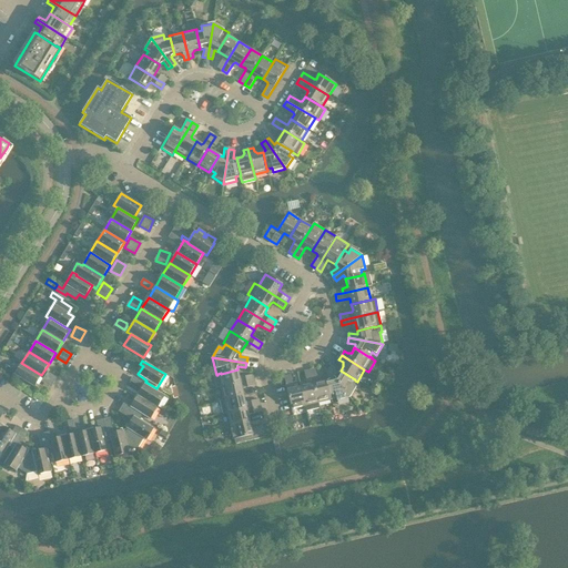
[(34,387),(41,375),(21,363),(14,375),(34,387)]
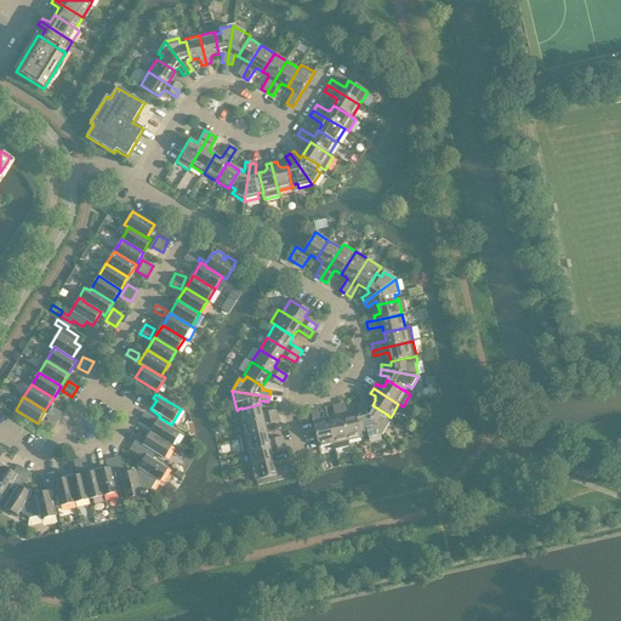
[(388,415),(372,405),(369,408),(364,400),(359,404),(382,434),(389,423),(385,420),(388,416),(388,415)]
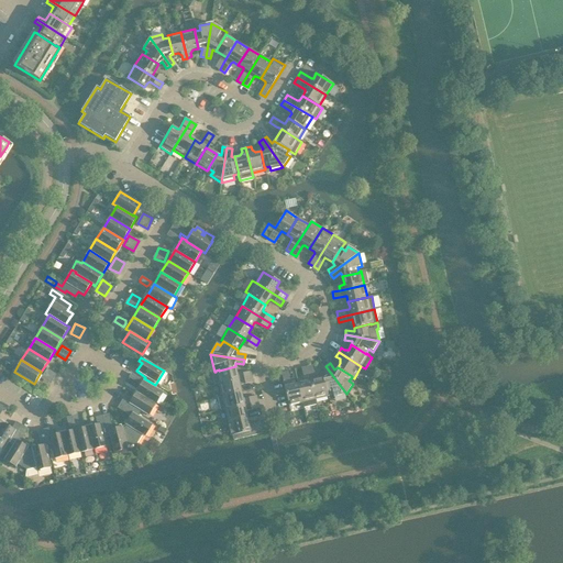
[(216,372),(214,372),(211,372),(214,385),(219,384),(252,376),(251,372),(236,375),(235,366),(219,371),(219,370),(216,371),(216,372)]
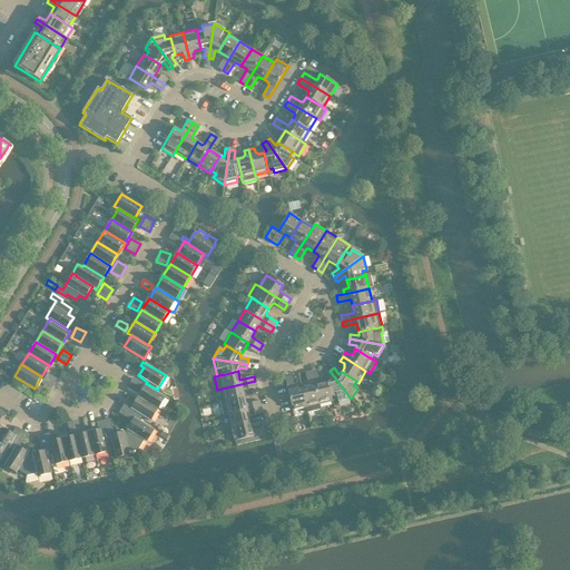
[(331,399),(327,382),(318,384),(315,371),(311,372),(318,404),(333,401),(332,399),(331,399)]
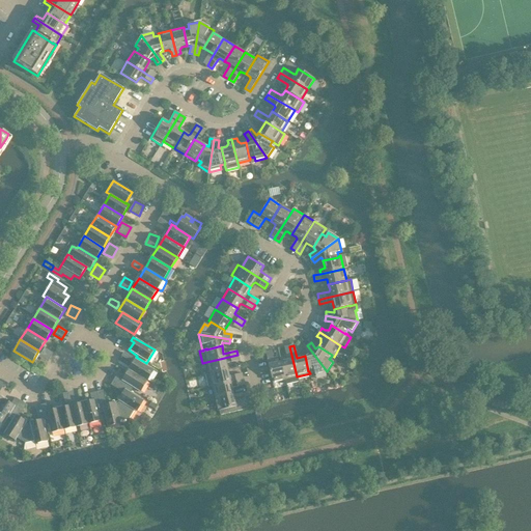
[(327,371),(307,345),(303,347),(308,354),(305,356),(308,371),(309,371),(313,370),(314,374),(327,371)]
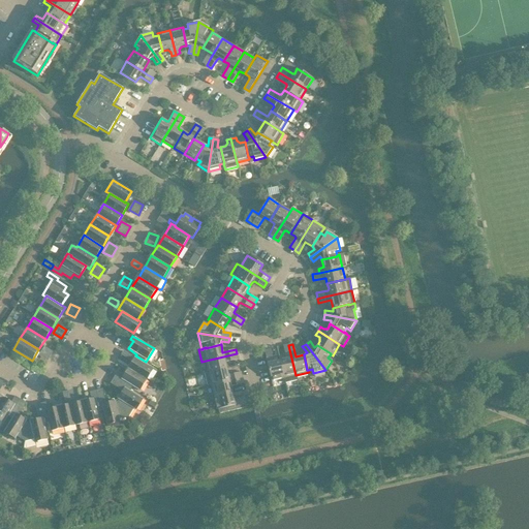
[(48,361),(53,349),(43,345),(38,356),(48,361)]
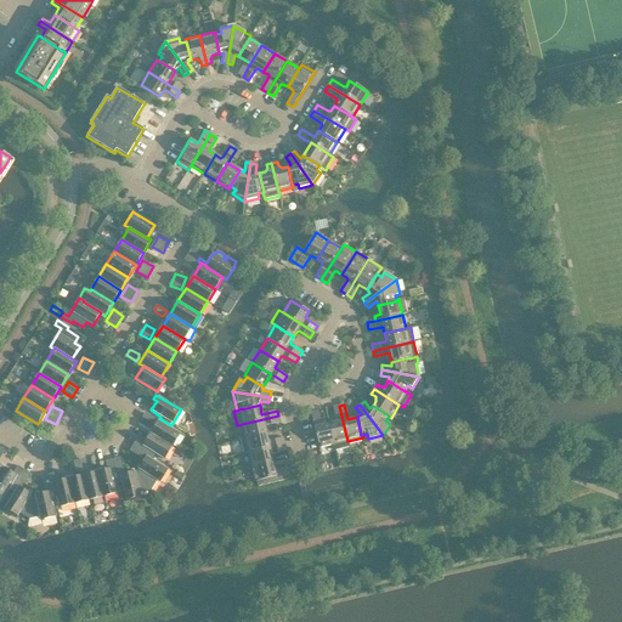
[(334,422),(328,424),(334,445),(335,451),(350,447),(348,441),(339,406),(333,407),(335,420),(334,422)]
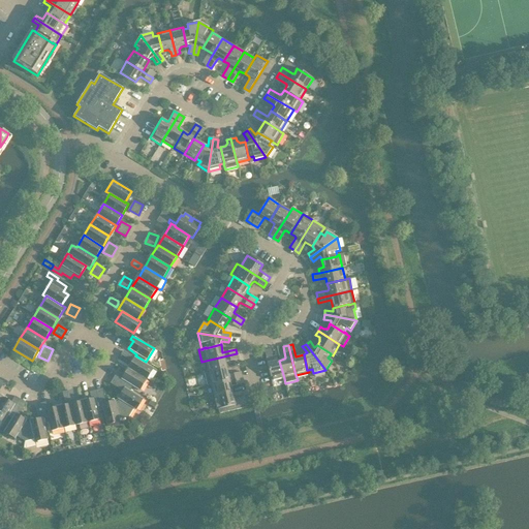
[(284,378),(279,361),(275,362),(273,361),(270,349),(265,350),(272,381),(284,378)]
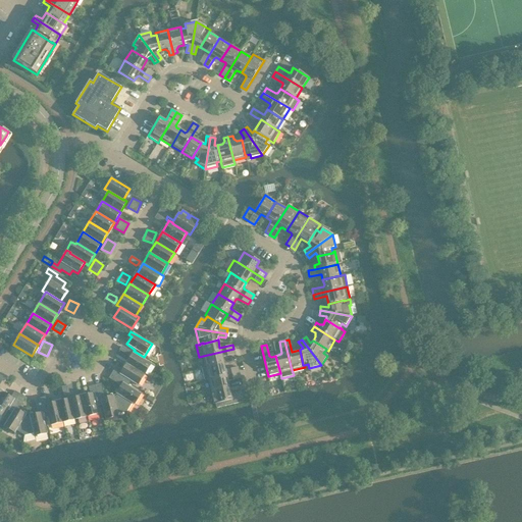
[(233,349),(203,356),(206,368),(223,364),(222,359),(223,357),(235,355),(233,349)]
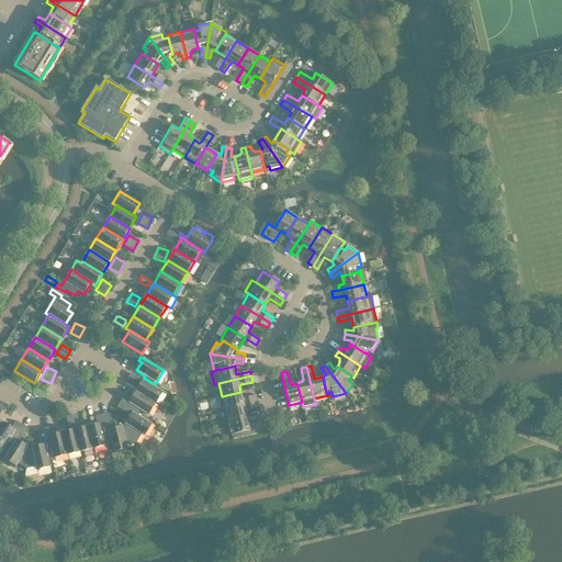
[(155,384),(144,378),(136,392),(156,404),(163,392),(154,386),(155,384)]
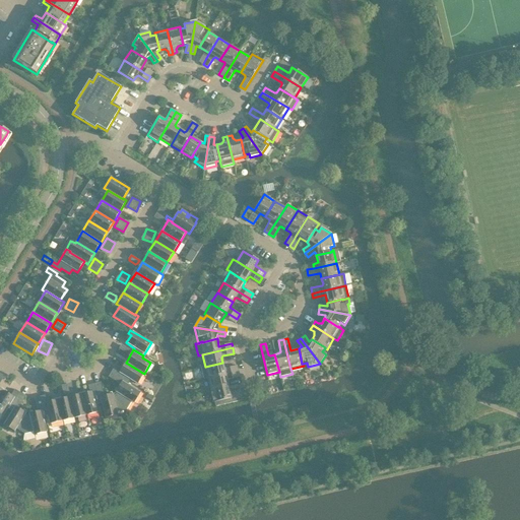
[(112,372),(129,382),(130,380),(137,384),(144,374),(126,363),(121,370),(115,366),(112,372)]
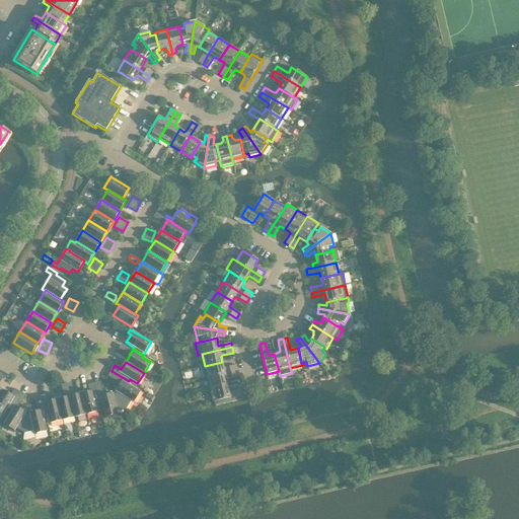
[(208,378),(237,371),(236,365),(225,368),(223,367),(222,362),(205,366),(201,367),(203,379),(208,378)]
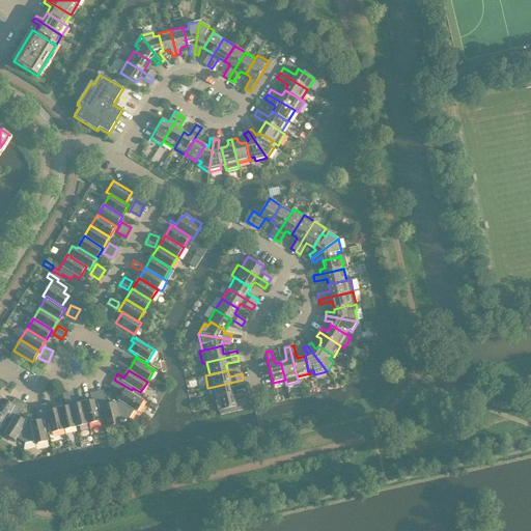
[(118,403),(129,419),(134,411),(137,412),(144,400),(130,392),(132,390),(114,380),(111,385),(123,392),(118,400),(119,401),(118,403)]
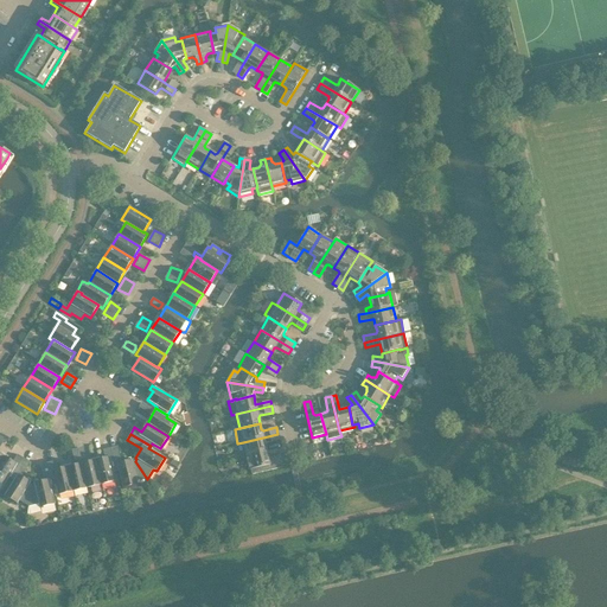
[(246,455),(267,451),(266,445),(267,443),(279,440),(278,434),(243,442),(246,455)]
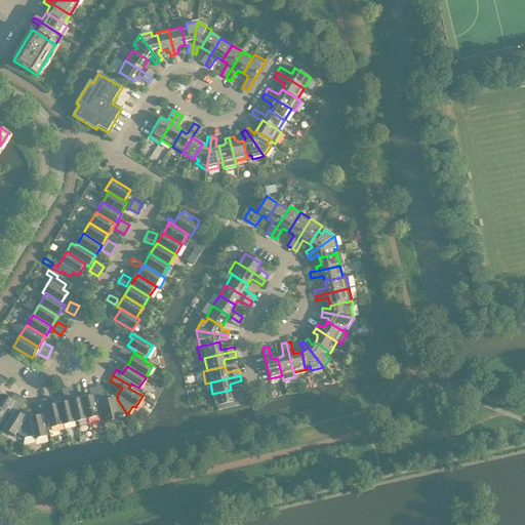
[(119,416),(127,414),(117,399),(116,399),(115,400),(114,398),(105,400),(102,387),(95,388),(99,407),(103,407),(106,422),(119,418),(119,416)]
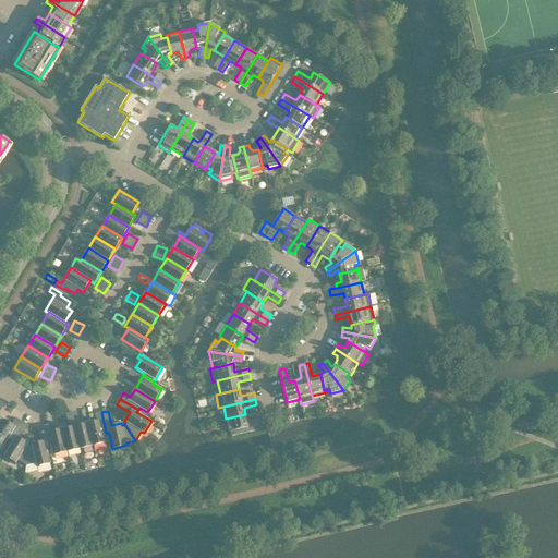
[(104,434),(106,433),(101,412),(95,413),(96,421),(87,423),(93,446),(106,443),(104,434)]
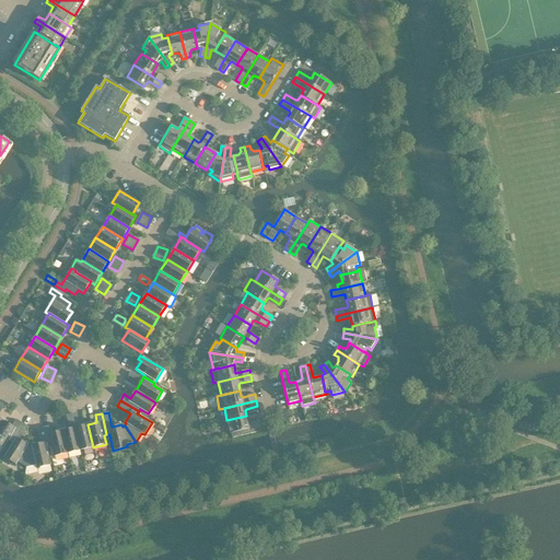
[(246,416),(226,420),(230,433),(231,433),(232,439),(264,431),(261,421),(251,423),(247,421),(246,416)]
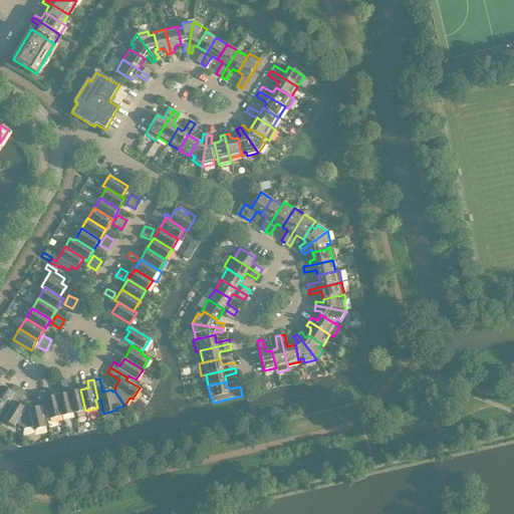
[(7,405),(9,406),(20,389),(14,386),(11,392),(3,387),(0,392),(0,409),(3,412),(7,405)]
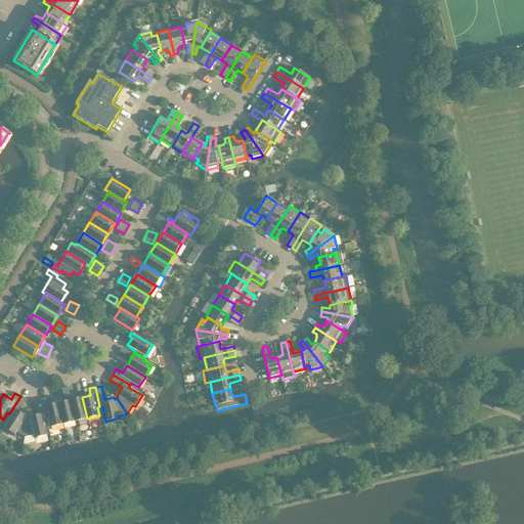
[(62,424),(75,422),(70,400),(69,395),(66,396),(67,401),(58,403),(62,424)]
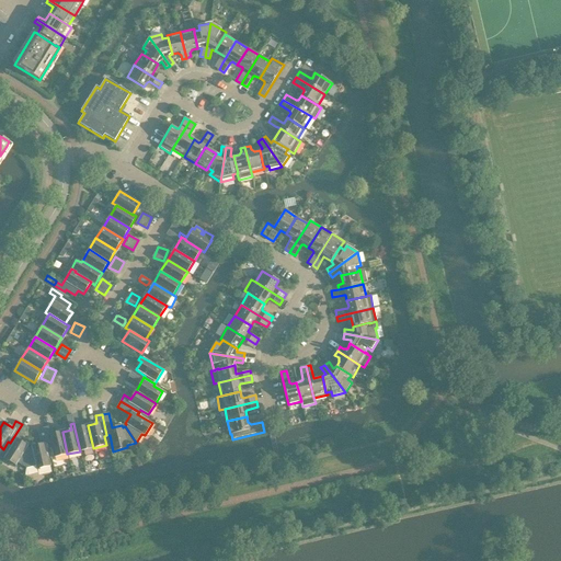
[(18,464),(26,468),(30,449),(29,449),(27,448),(29,446),(20,441),(27,427),(22,424),(10,443),(12,444),(3,458),(16,466),(18,464)]
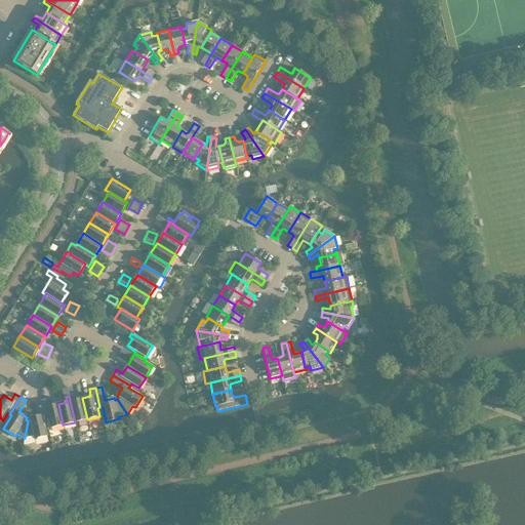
[(82,398),(70,401),(75,422),(87,419),(82,398)]
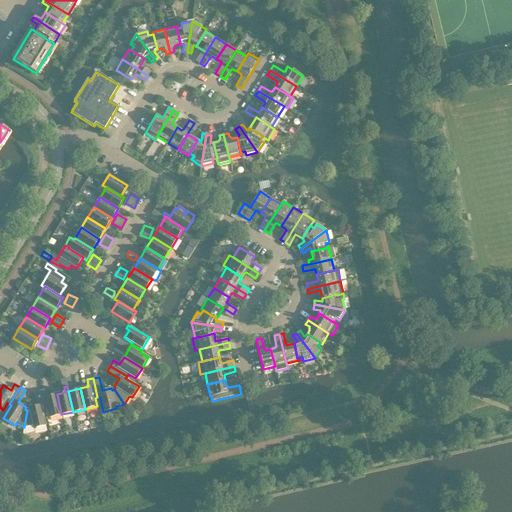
[(49,417),(61,414),(57,394),(48,396),(47,389),(40,390),(45,410),(47,409),(49,417)]
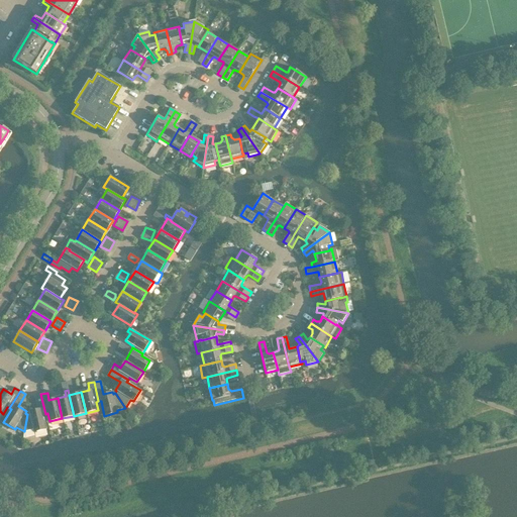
[(43,414),(45,414),(40,394),(34,396),(37,409),(28,412),(29,413),(27,414),(24,431),(23,438),(34,435),(33,432),(46,429),(43,414)]
